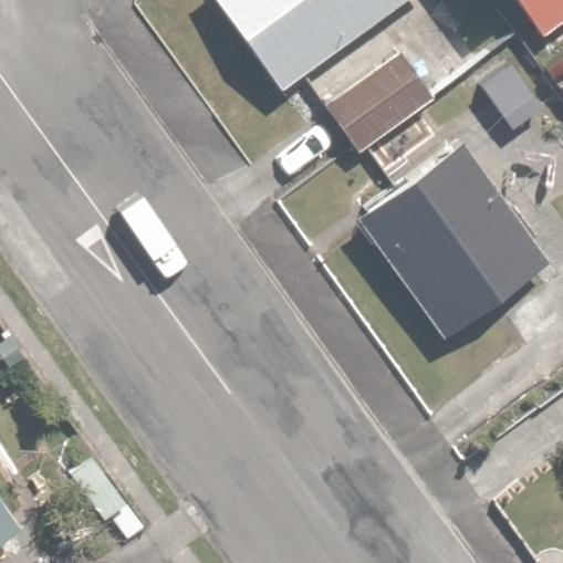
[(407,0),(217,0),(283,91),(407,0)]
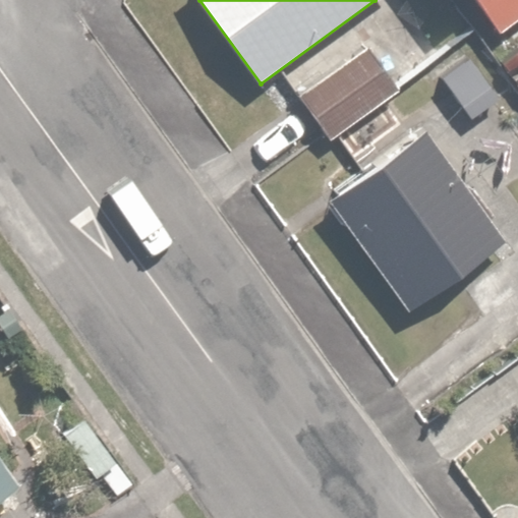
[(517,0),(475,0),(500,33),(517,19),(517,0)]
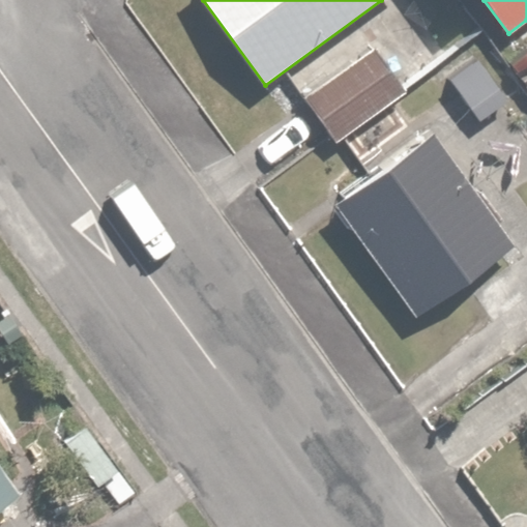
[(362,27),(297,76),(289,82),(358,173),(419,127),(396,97),(408,88),(362,27)]
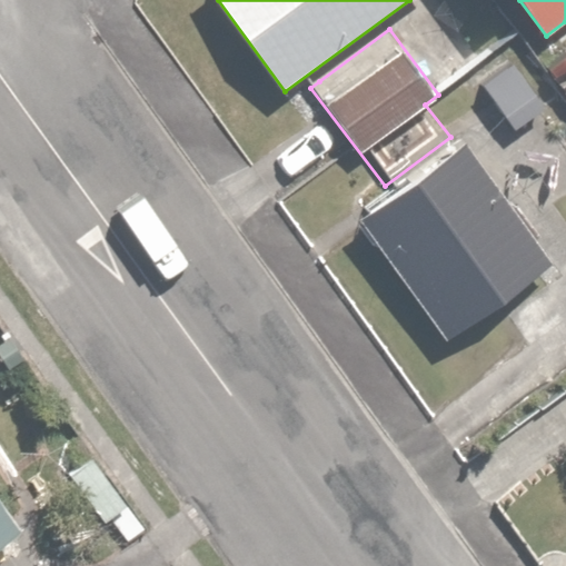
[(565,52),(547,65),(565,95),(565,52)]
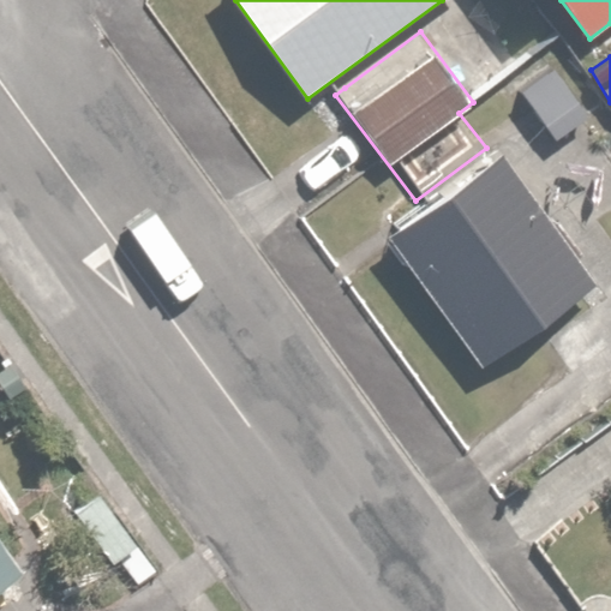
[(559,61),(517,91),(551,138),(593,108),(559,61)]
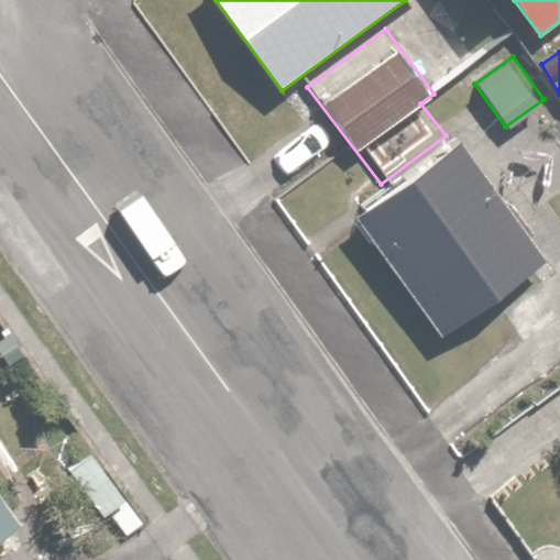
[(461,135),(349,211),(434,336),(546,260),(461,135)]
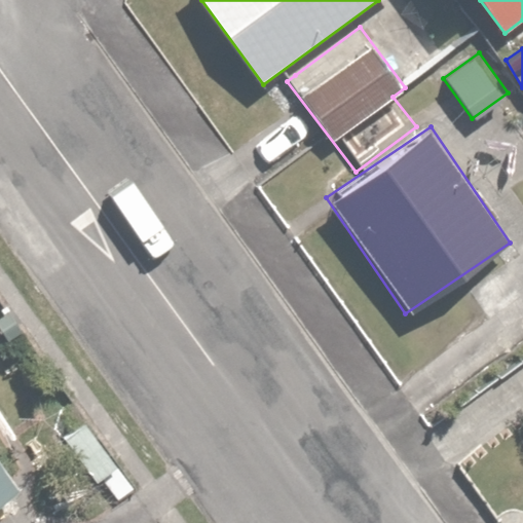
[(0,428),(0,503),(35,480),(0,428)]
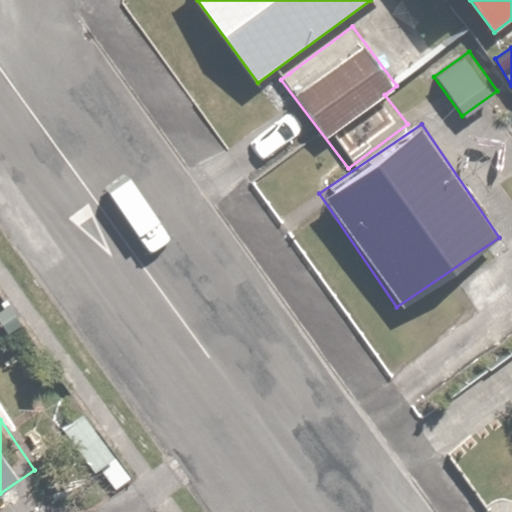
All buildings are outlined.
